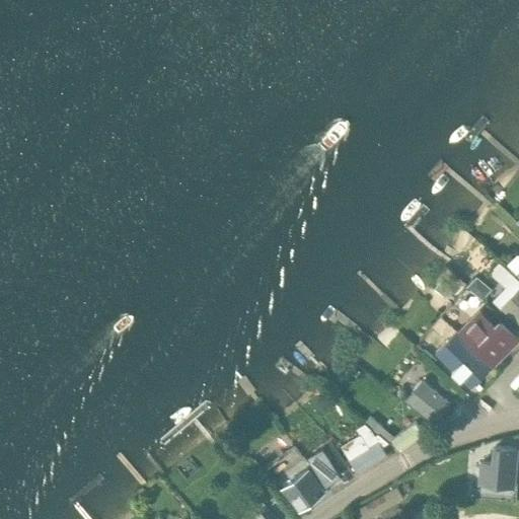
[(473,279),(468,284),(477,293),(484,287),(473,279)]
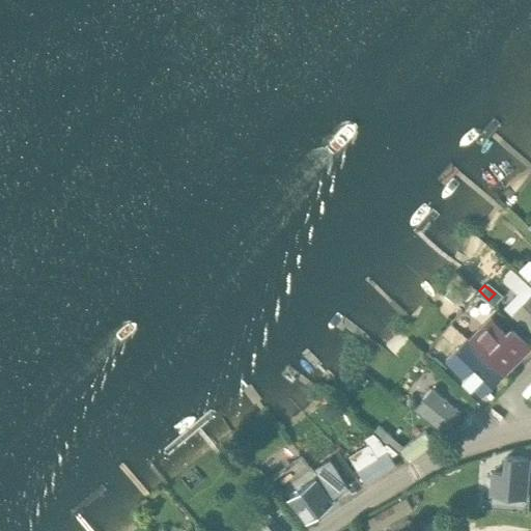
[(488,300),(488,301),(498,309),(504,302),(495,294),(488,300)]
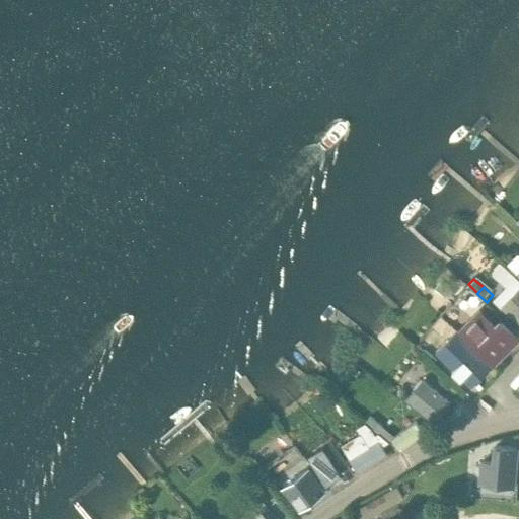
[(518,288),(501,307),(518,324),(518,288)]
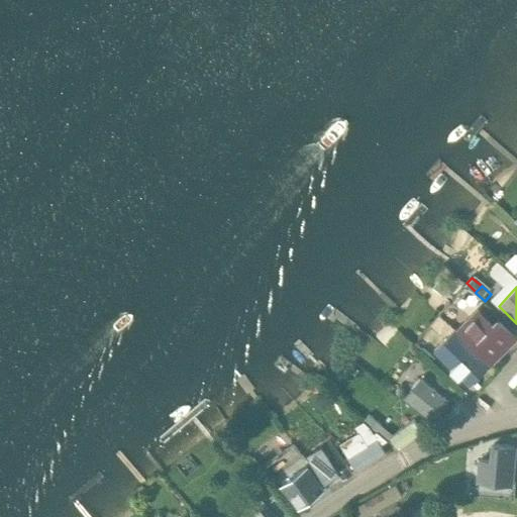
[(477,307),(456,328),(493,365),(516,339),(516,335),(498,316),(492,321),(477,307)]
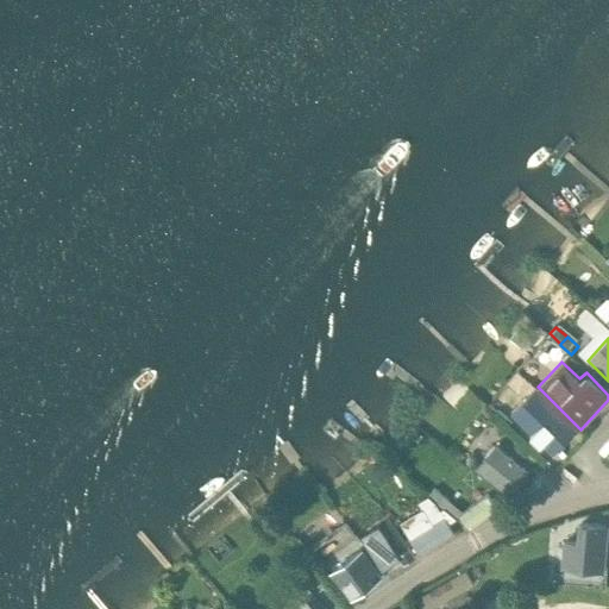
[(535,387),(510,413),(551,453),(577,428),(535,387)]
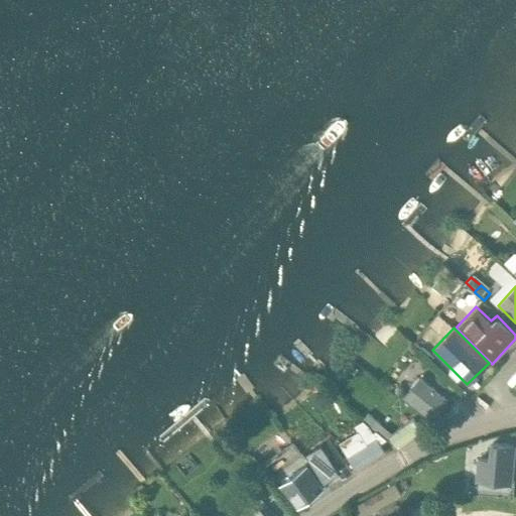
[(419,378),(404,397),(431,418),(446,400),(419,378)]
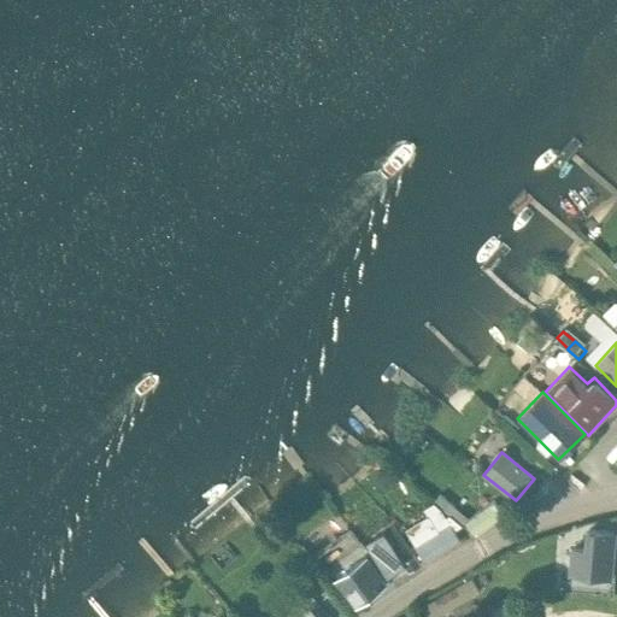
[(495,501),(465,522),(476,536),(505,515),(495,501)]
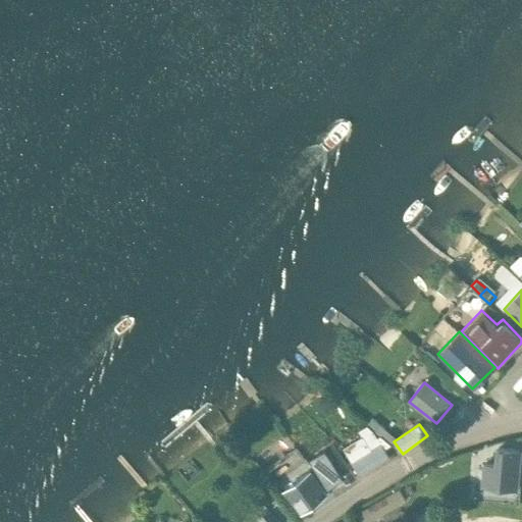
[(372,450),(352,462),(359,475),(388,458),(383,449),(390,445),(380,436),(376,438),(372,430),(367,425),(360,429),(363,435),(367,441),(372,450)]
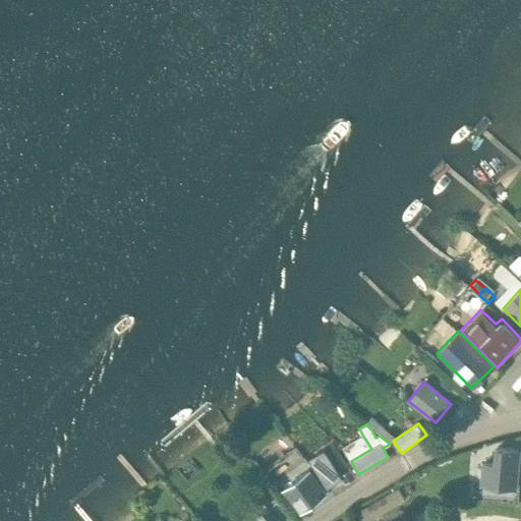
[(517,486),(520,449),(496,446),(494,463),(482,461),(480,483),(517,486)]
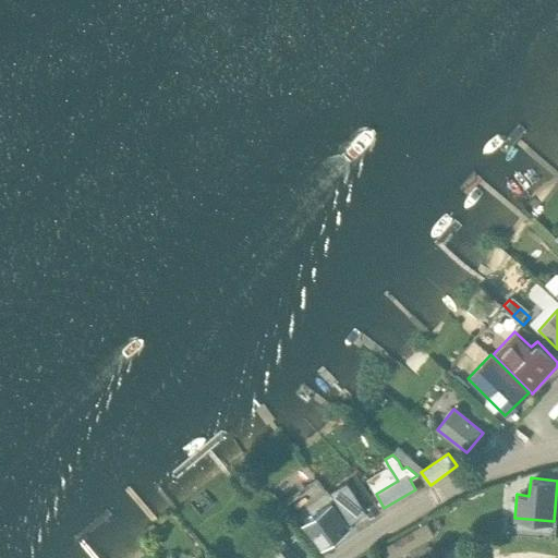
[(354,496),(353,493),(346,480),(334,486),(330,488),(339,505),(354,496)]
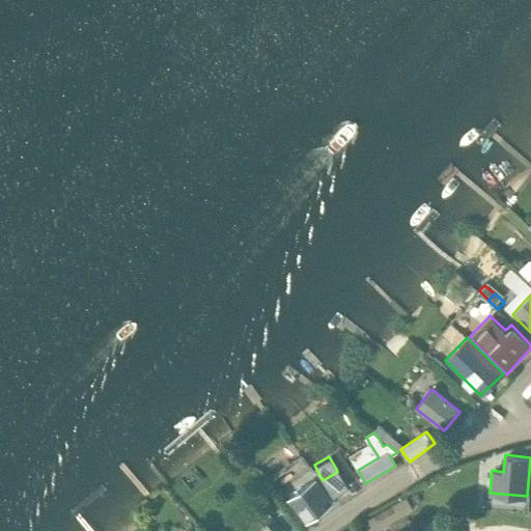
[(358,478),(346,484),(352,493),(362,486),(358,478)]
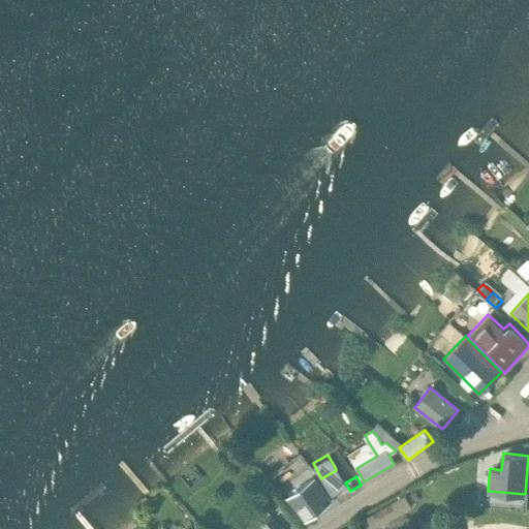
[(316,478),(290,496),(306,519),(332,501),(316,478)]
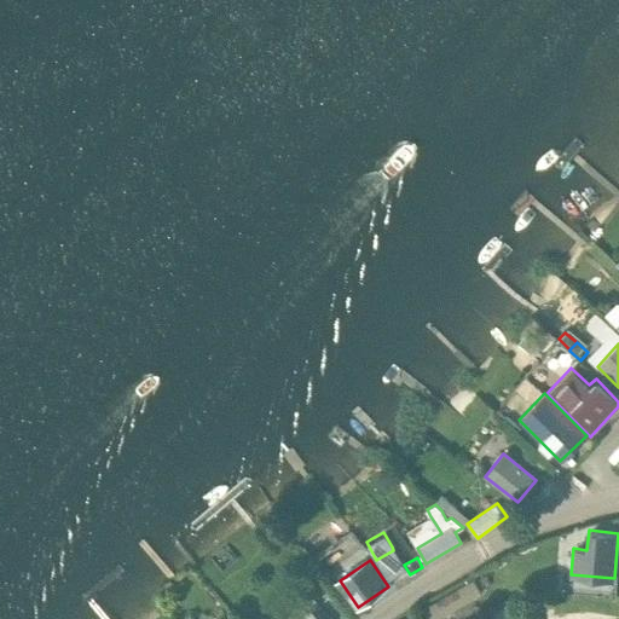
[(474,579),(420,612),(424,618),(437,618),(481,591),(474,579)]
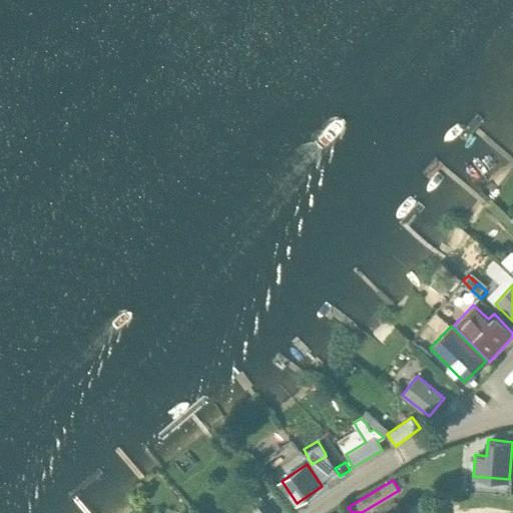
[(232,512),(277,512),(264,498),(257,492),(232,512)]
